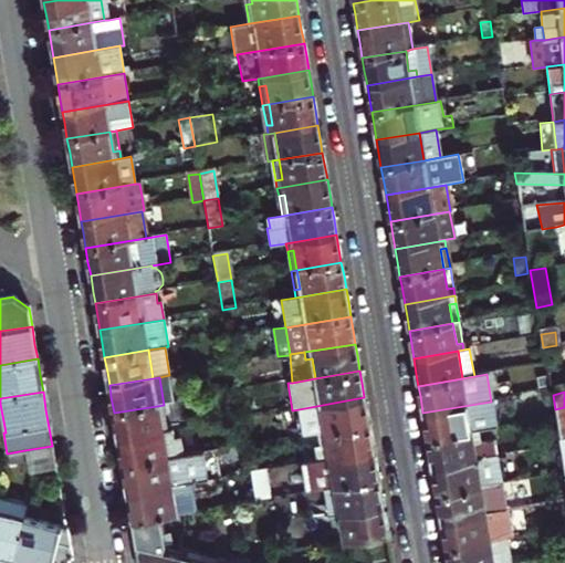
[(320,434),(369,425),(366,409),(364,397),(299,409),(303,436),(320,434)]
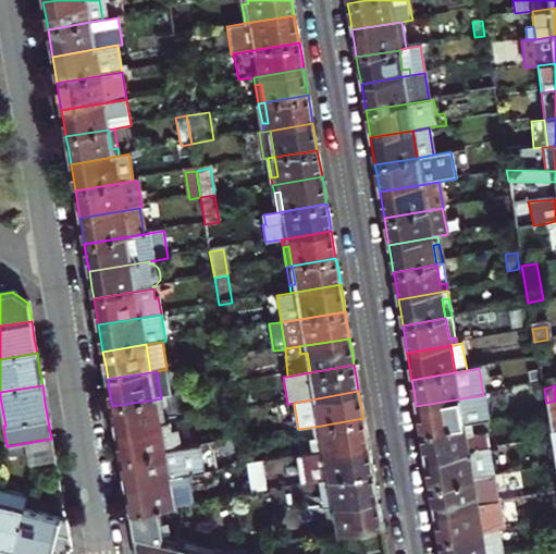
[(494,404),(492,393),(483,395),(485,405),(494,404)]
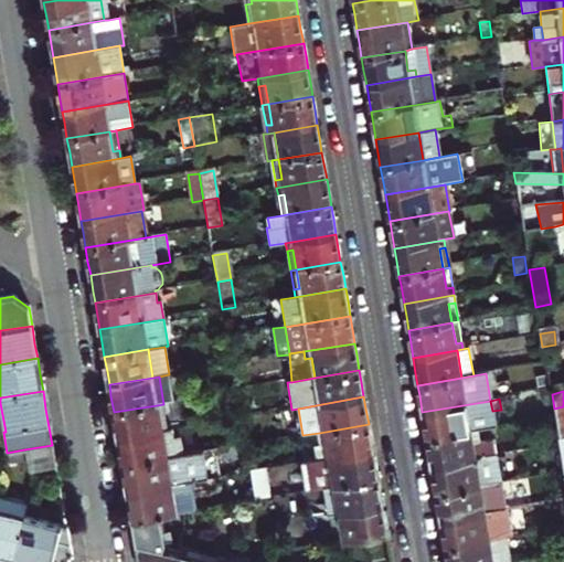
[(424,424),(427,439),(477,431),(496,427),(492,411),(490,401),(422,412),(424,424)]
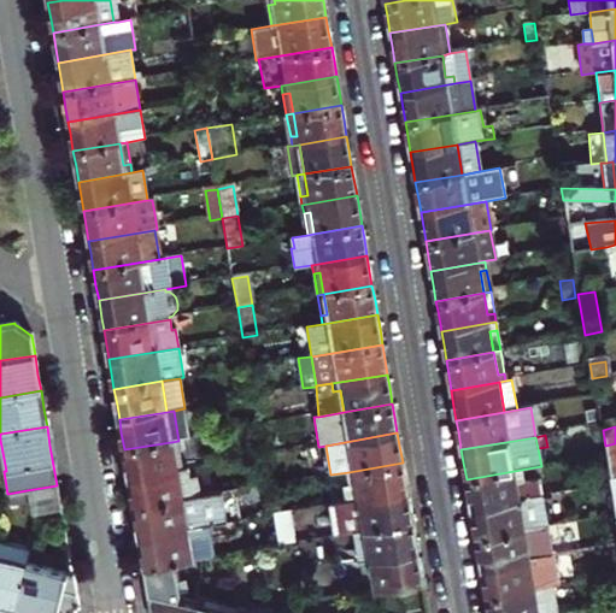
[(129,479),(183,470),(181,454),(174,454),(171,442),(124,449),(127,465),(129,479)]
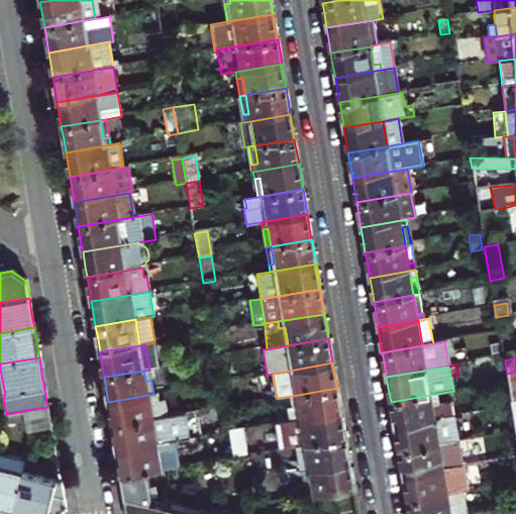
[(509,387),(515,386),(515,372),(507,374),(508,382),(509,387)]
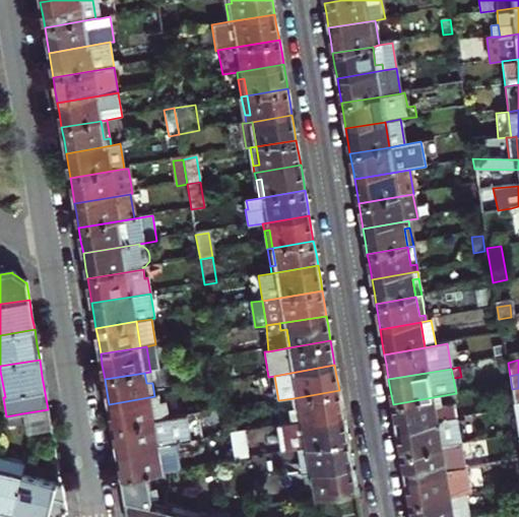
[(292,425),(343,415),(341,402),(339,390),(294,398),(296,410),(288,411),(292,425)]
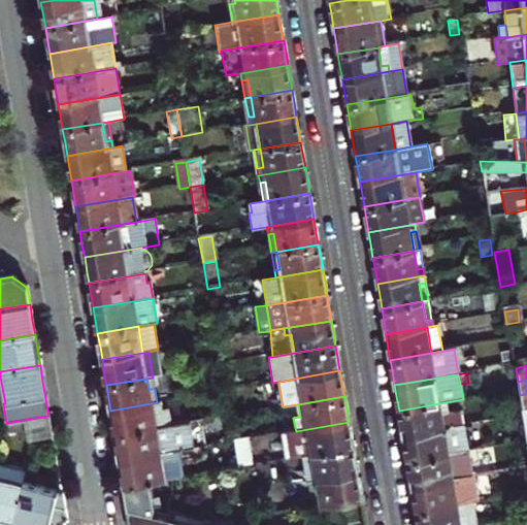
[(161,401),(157,402),(110,411),(112,422),(114,435),(165,426),(163,411),(161,401)]
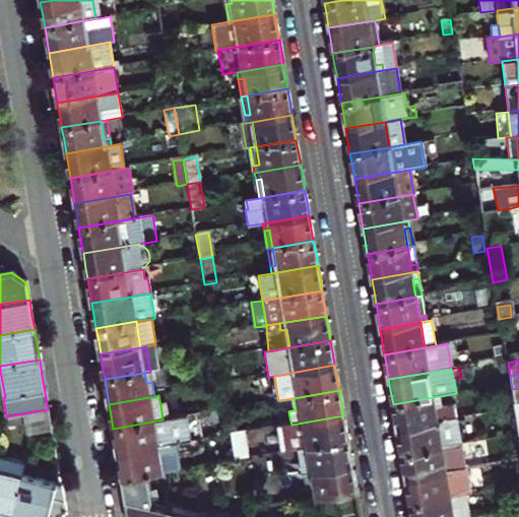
[(439,396),(393,404),(395,416),(397,430),(454,419),(456,419),(454,407),(442,409),(439,396)]
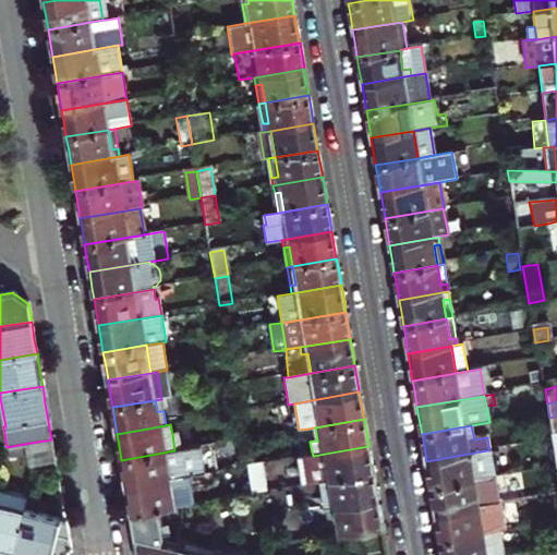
[(172,434),(174,450),(181,449),(179,433),(172,434)]
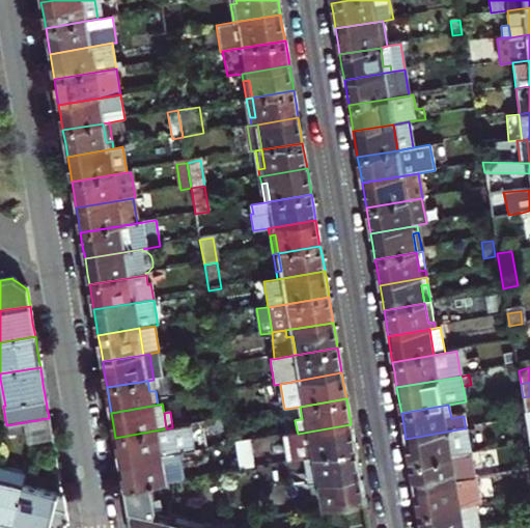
[(23,422),(24,428),(27,444),(53,440),(49,418),(23,422)]
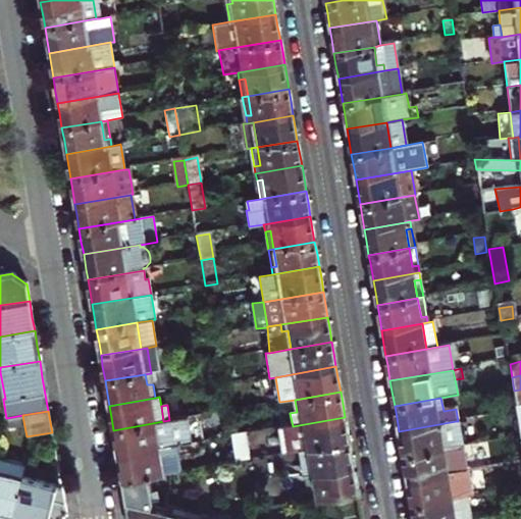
[(517,411),(512,412),(516,436),(520,435),(517,411)]
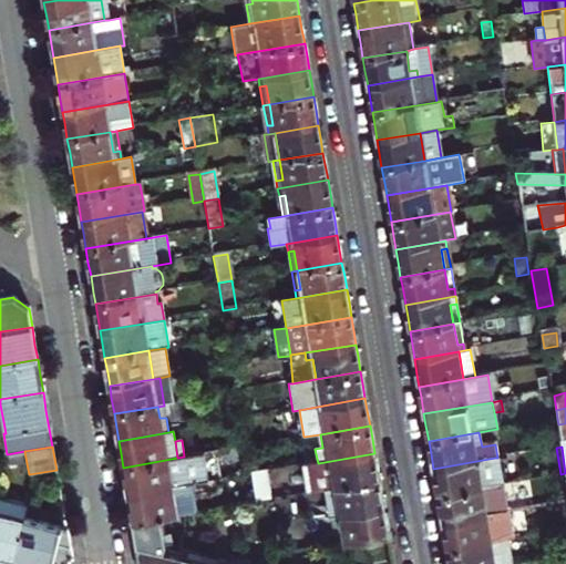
[(6,454),(7,461),(26,458),(24,451),(7,454),(6,454)]
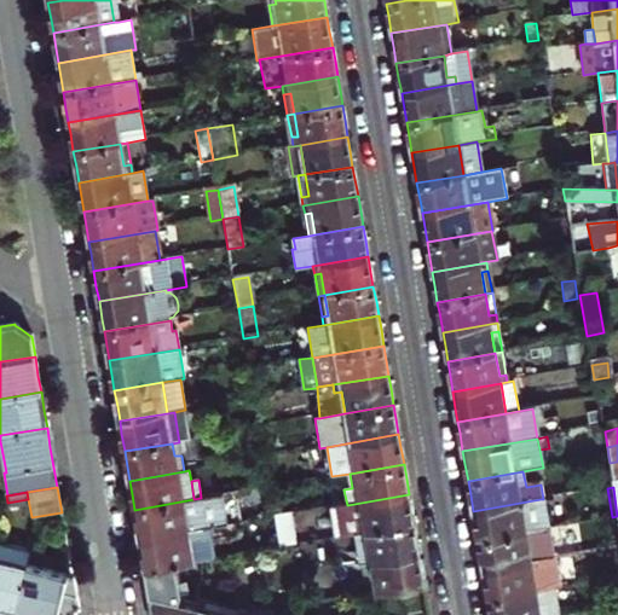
[(139,540),(208,528),(227,524),(223,494),(201,498),(194,499),(134,510),(138,526),(139,540)]
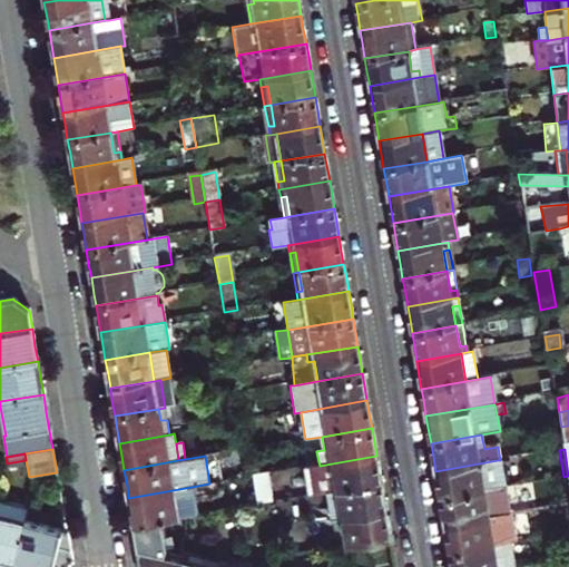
[(325,492),(337,491),(381,484),(379,468),(376,456),(320,466),(303,468),(308,496),(325,492)]
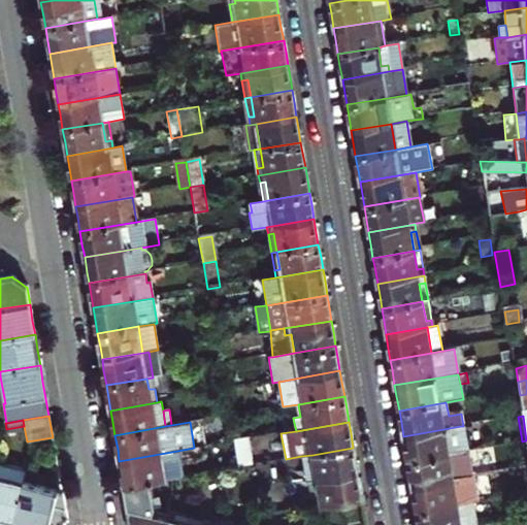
[(465,451),(461,426),(403,436),(405,449),(407,461),(465,451)]
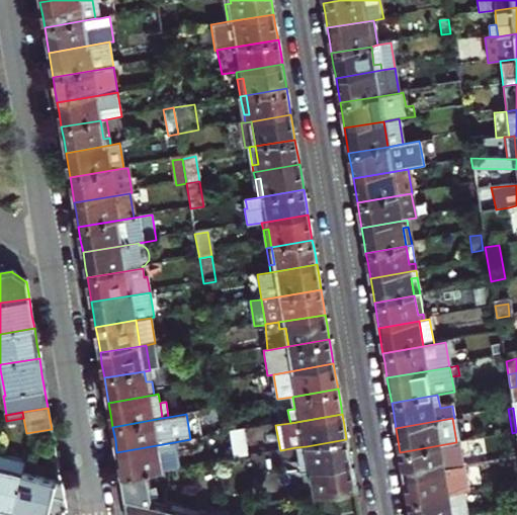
[(229,433),(233,458),(242,457),(237,432),(229,433)]
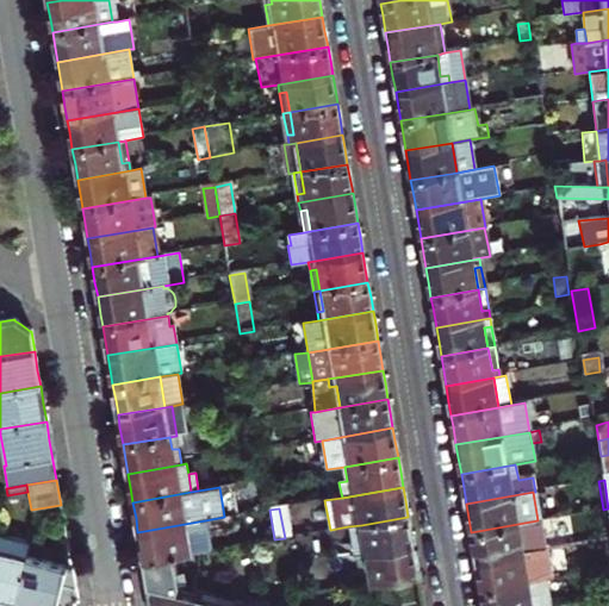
[(238,529),(236,516),(224,517),(205,520),(207,535),(238,529)]
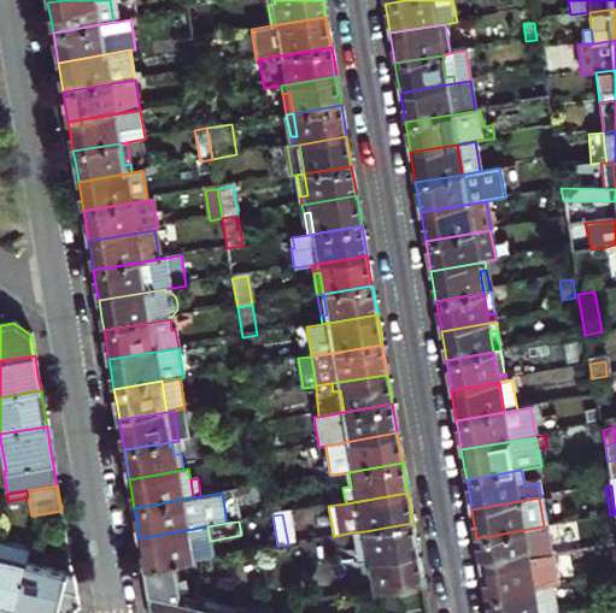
[(363,561),(417,552),(415,535),(412,523),(365,531),(369,552),(362,553),(363,561)]
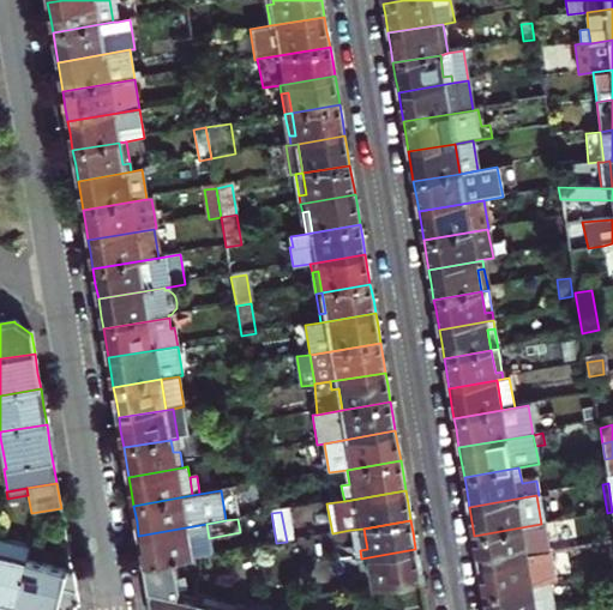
[(144,566),(174,560),(212,554),(209,538),(206,524),(138,536),(142,553),(144,566)]
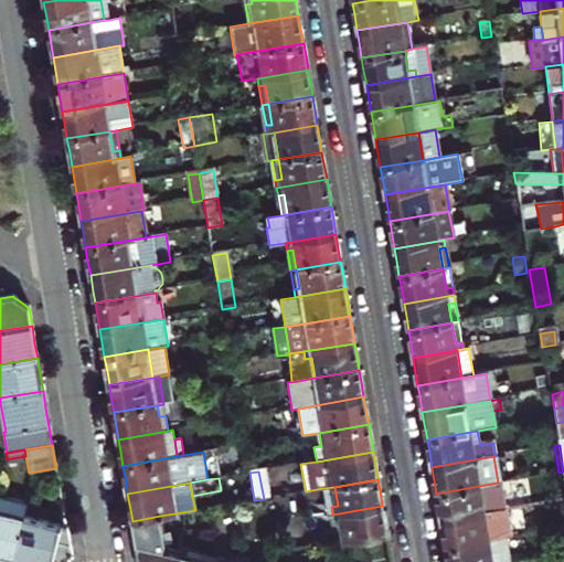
[(440,521),(504,510),(500,483),(498,483),(436,494),(438,507),(440,521)]
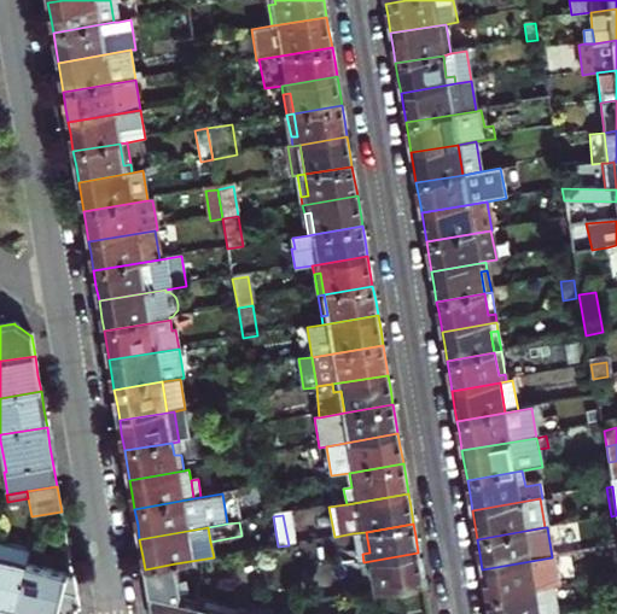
[(366,532),(353,533),(358,563),(364,562),(362,554),(370,553),(366,532)]
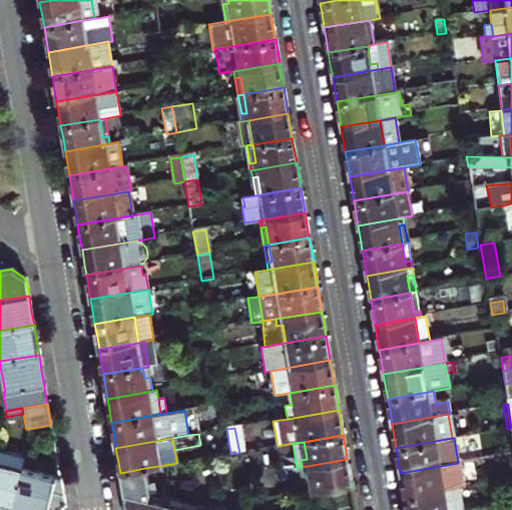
[(0,464),(22,470),(23,464),(24,460),(0,454),(0,464)]
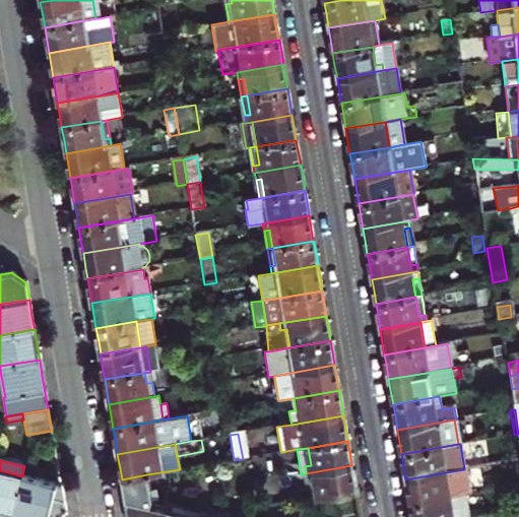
[(353,476),(351,465),(306,473),(309,493),(315,492),(316,499),(357,492),(353,476)]
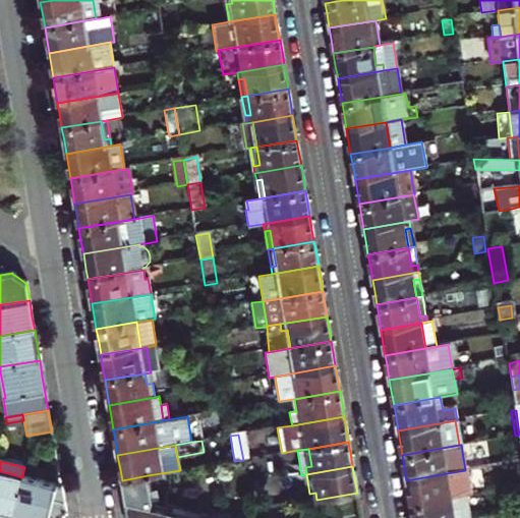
[(469,495),(465,470),(406,480),(408,494),(410,505),(466,496),(469,495)]
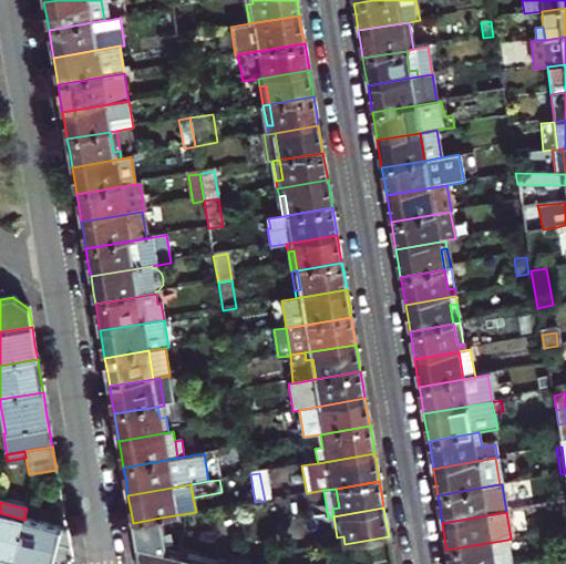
[(0,557),(13,562),(24,520),(0,513),(0,557)]
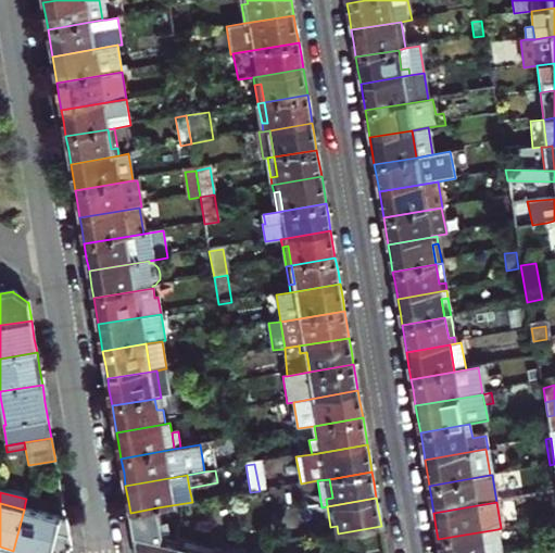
[(24,510),(13,551),(19,552),(50,552),(55,533),(68,537),(66,526),(65,519),(39,513),(41,507),(25,503),(24,510)]
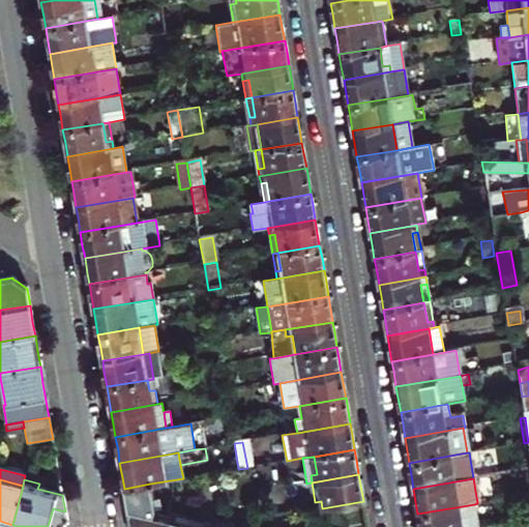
[(170,526),(172,521),(153,516),(155,508),(150,484),(124,489),(124,490),(123,490),(126,504),(130,526),(170,526)]
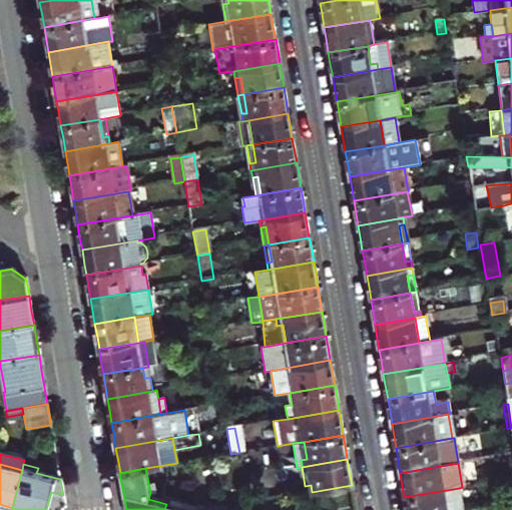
[(463,509),(459,488),(404,497),(407,509),(463,509)]
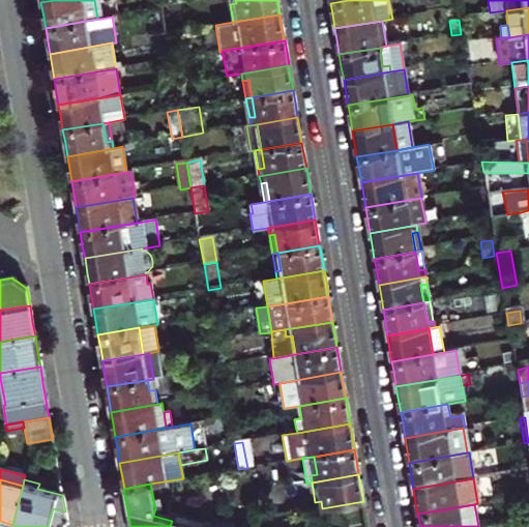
[(202,526),(203,523),(173,516),(172,521),(170,526),(202,526)]
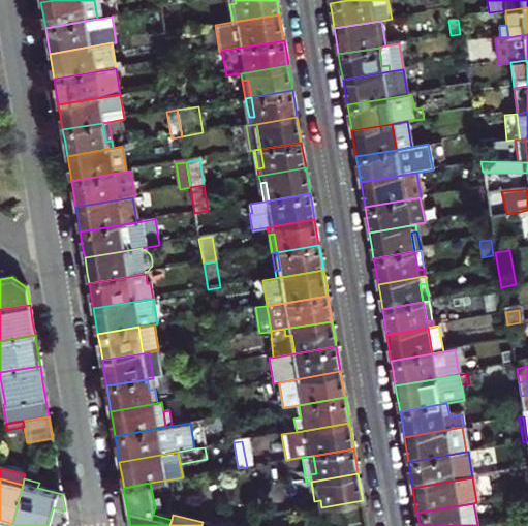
All buildings are outlined.
